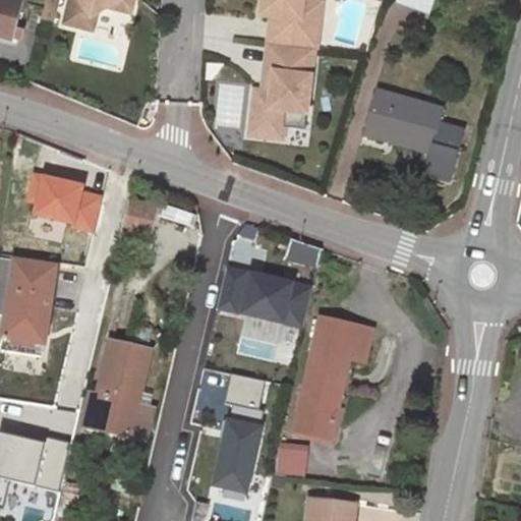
[(0,0),(0,37),(12,41),(22,1),(16,0),(0,0)]
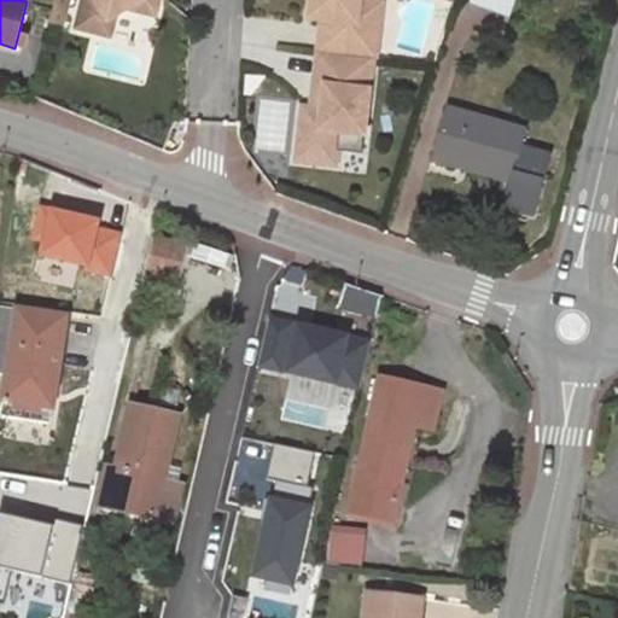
[(70,0),(58,0),(53,24),(64,28),(70,0)]
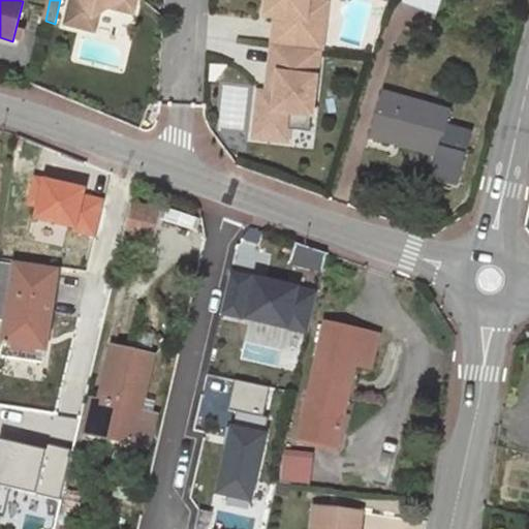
[(73,0),(67,27),(89,32),(91,22),(100,17),(112,10),(126,2),(137,4),(138,0),(73,0)]
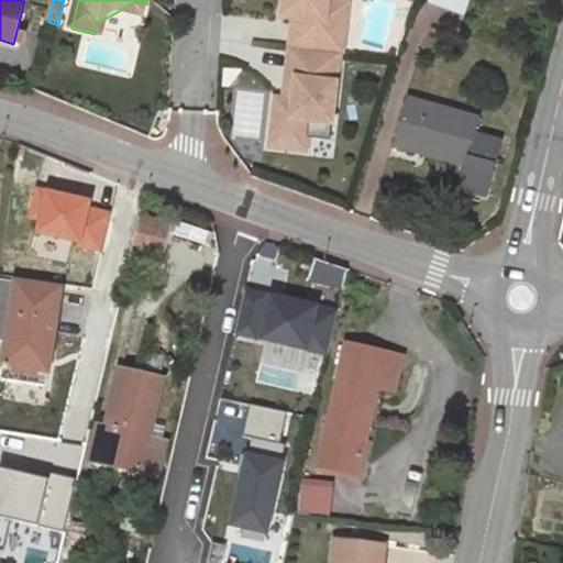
[(293,21),(289,50),(340,55),(342,55),(345,25),(332,24),(334,3),(328,2),(328,0),(283,0),(282,19),(293,21)]
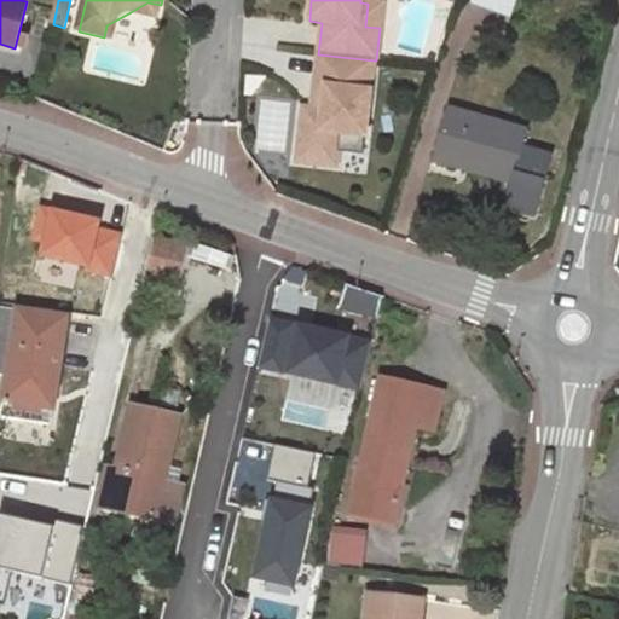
[(473,0),(473,3),(509,16),(515,0),(473,0)]
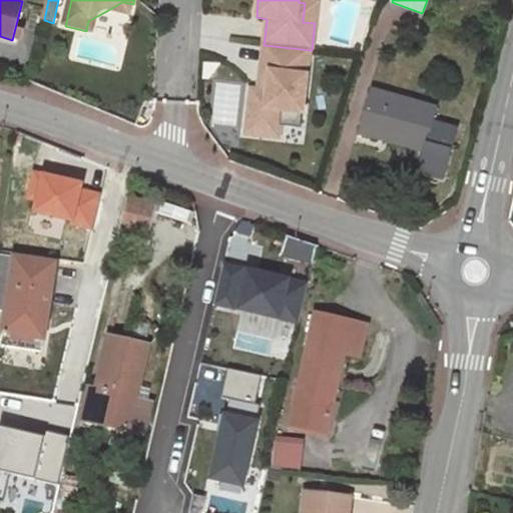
[(133,4),(122,2),(108,10),(131,16),(133,4)]
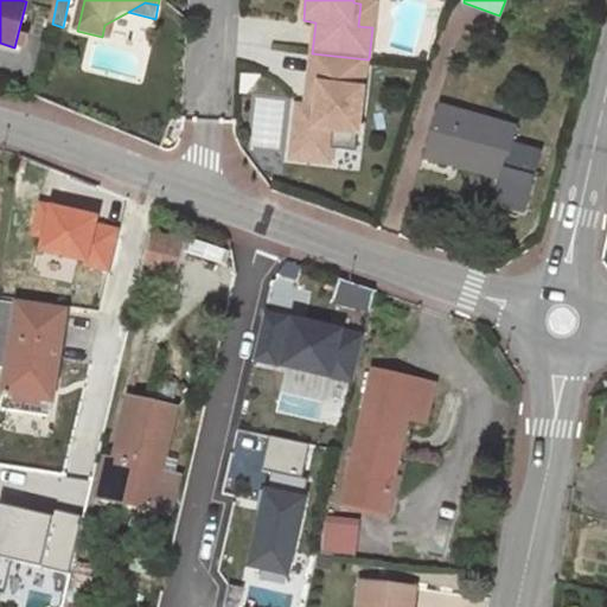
[(375,6),(360,4),(358,26),(372,27),(375,6)]
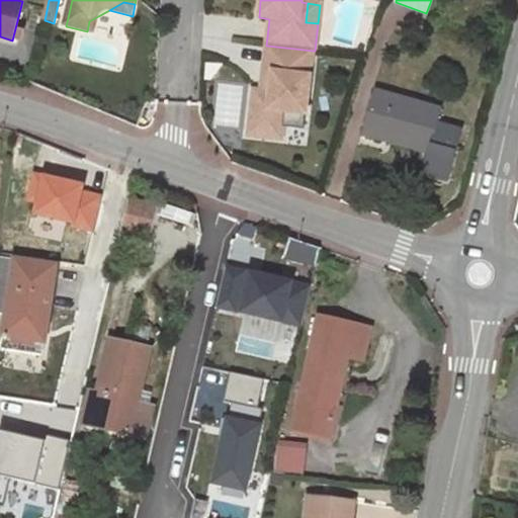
[(87,31),(94,33),(98,16),(89,21),(87,31)]
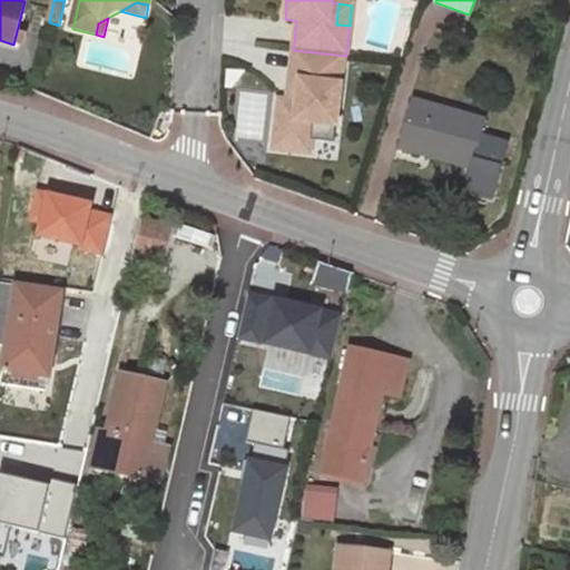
[(336,126),(344,56),(293,50),(290,81),(300,82),(297,104),(287,101),(278,101),(275,137),(312,141),(314,124),(336,126)]
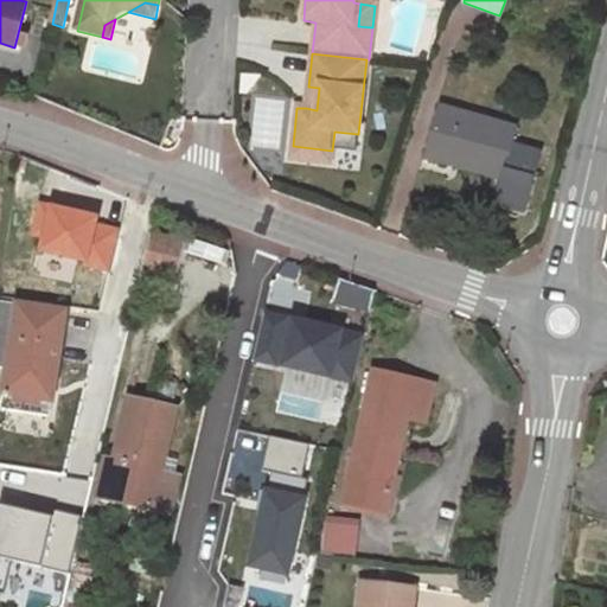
[(319,88),(308,87),(306,108),(317,110),(319,88)]
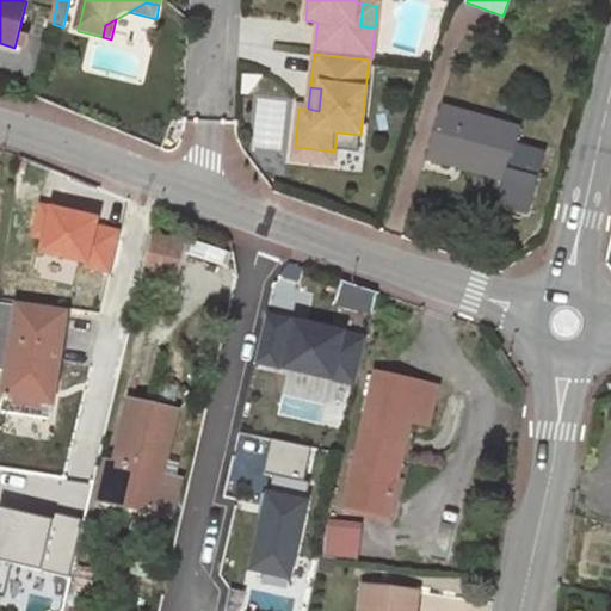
[(519,129),(442,109),(429,159),(504,180),(499,205),(530,215),(545,155),(516,147),(519,129)]
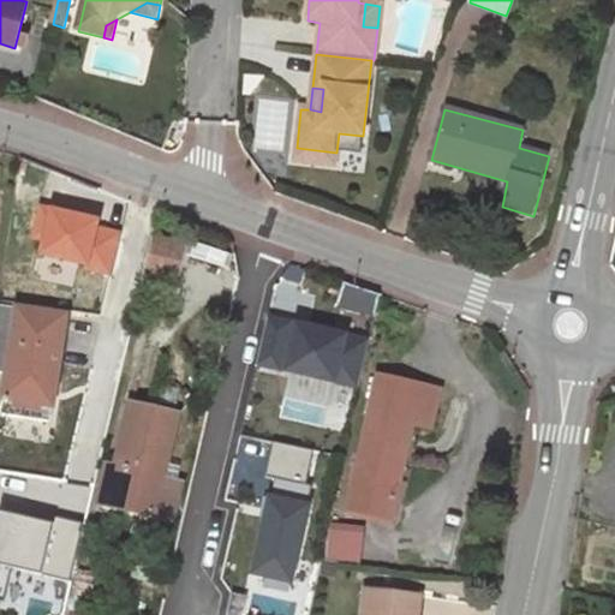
[(336,153),(297,148),(296,162),(335,166),(336,153)]
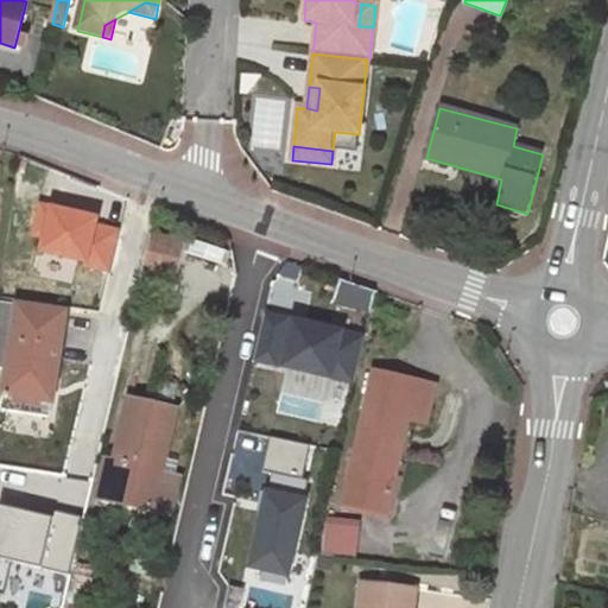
[(99,214),(37,200),(29,236),(40,239),(37,253),(83,261),(84,267),(109,273),(121,227),(97,222),(99,214)]
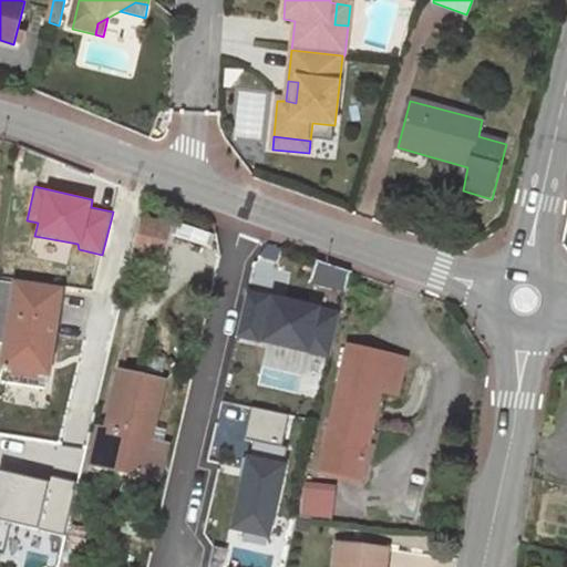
[(142,217),(135,248),(162,256),(169,224),(142,217)]
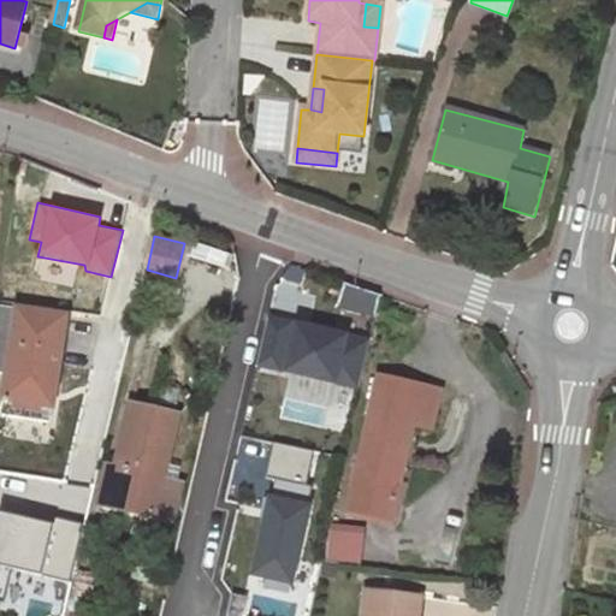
[(0,371),(9,373),(1,414),(46,422),(52,379),(55,380),(64,315),(0,304),(0,371)]
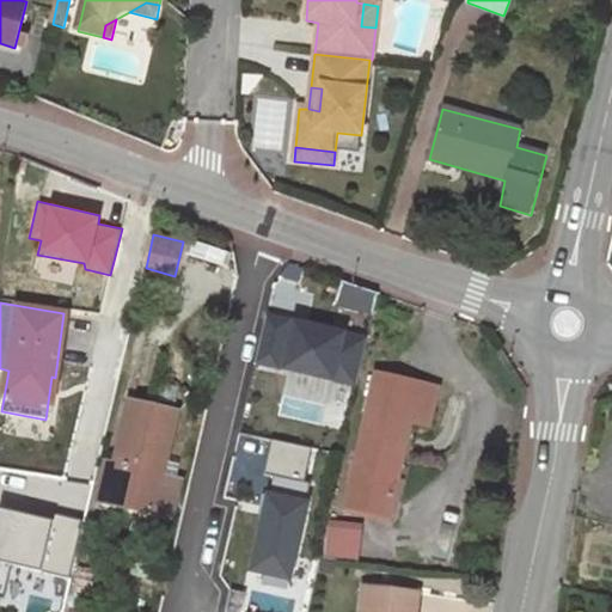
[(366,335),(267,311),(255,365),(352,387),(366,335)]
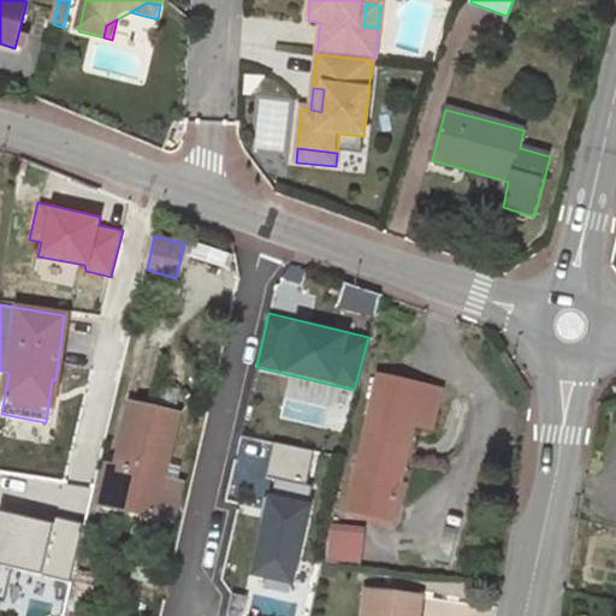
[(350,509),(394,517),(414,425),(431,427),(439,390),(377,374),(350,509)]
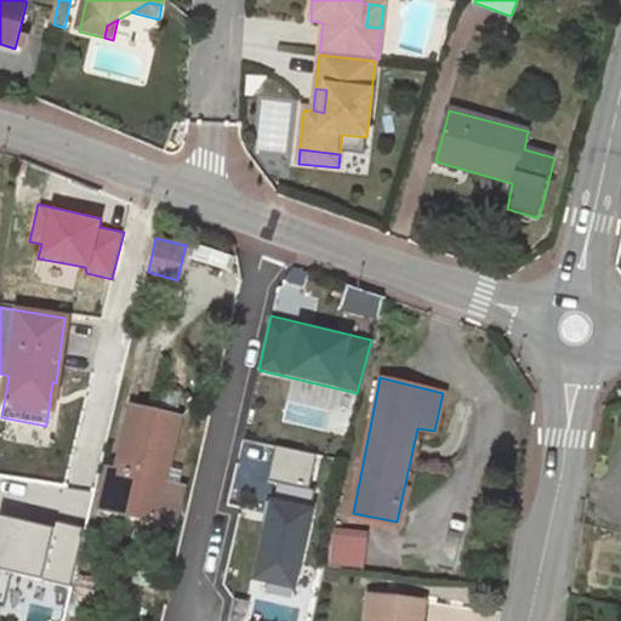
[(119,472),(110,510),(172,520),(180,489),(165,485),(180,419),(132,409),(119,472)]
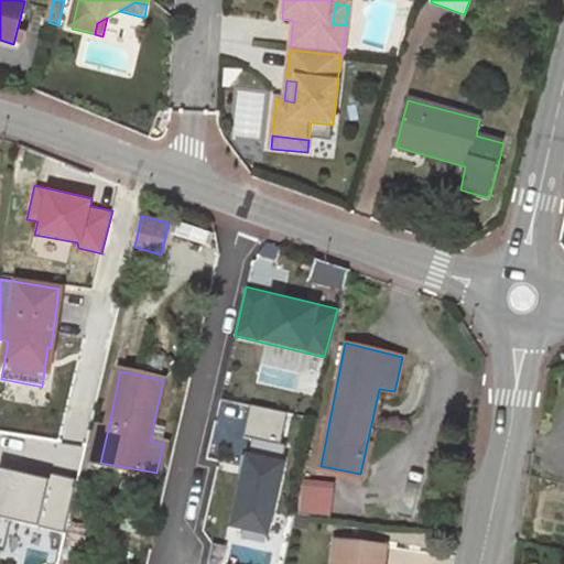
[(42,387),(1,379),(1,384),(42,391),(42,387)]
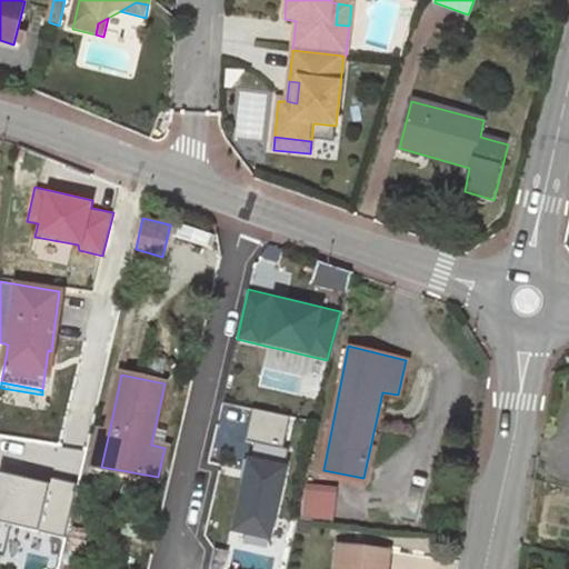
[(101,467),(109,432),(100,430),(92,465),(101,467)]
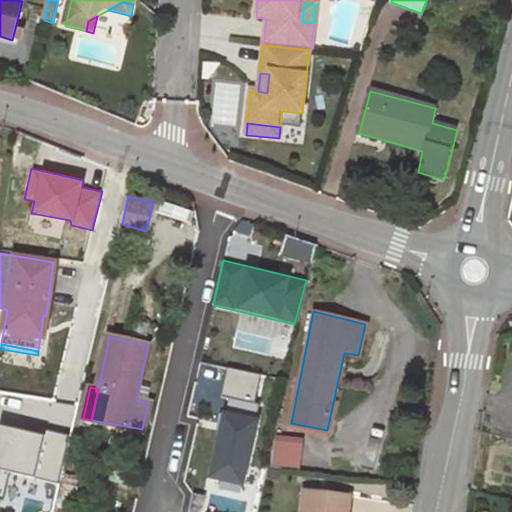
[(259,415),(222,408),(206,477),(242,486),(259,415)]
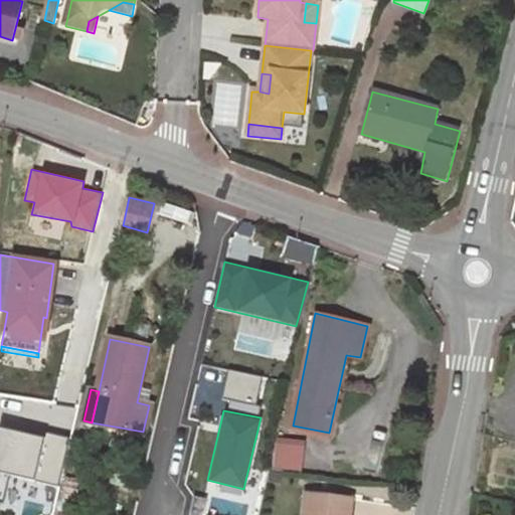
[(44,438),(0,426),(0,471),(59,487),(69,438),(46,432),(44,438)]
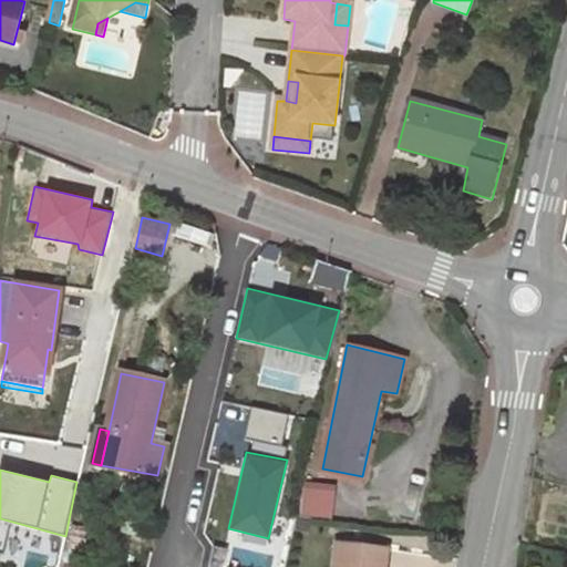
[(337,483),(303,481),(299,517),(331,519),(337,483)]
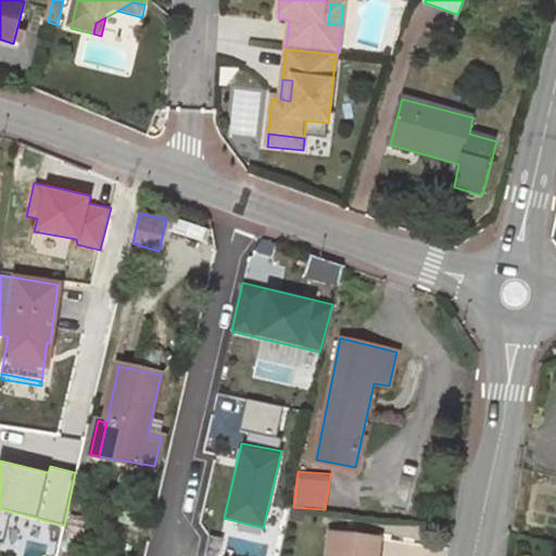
[(376,555),(378,539),(330,533),(327,555),(376,555)]
